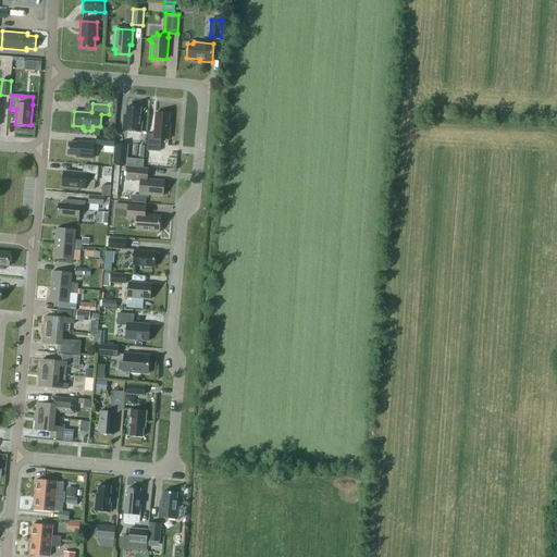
[(123,131),(141,132),(143,118),(140,118),(141,108),(127,107),(126,121),(124,121),(123,131)]
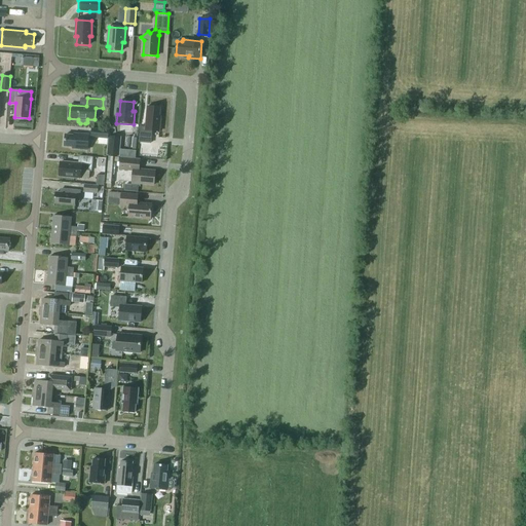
[(159,132),(161,116),(159,115),(160,108),(147,106),(146,126),(141,126),(139,142),(151,143),(152,130),(159,132)]
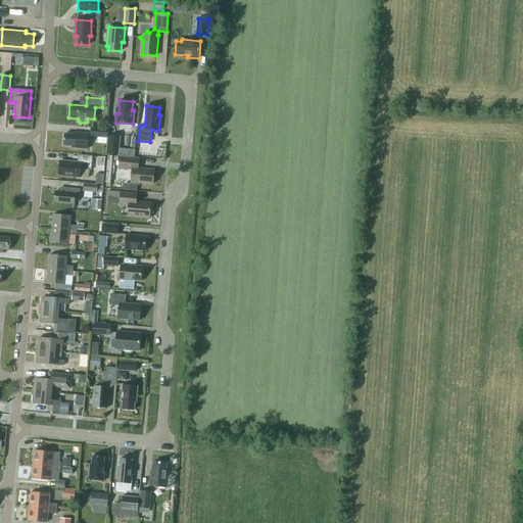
[(91,136),(107,137),(107,129),(91,128),(91,136)]
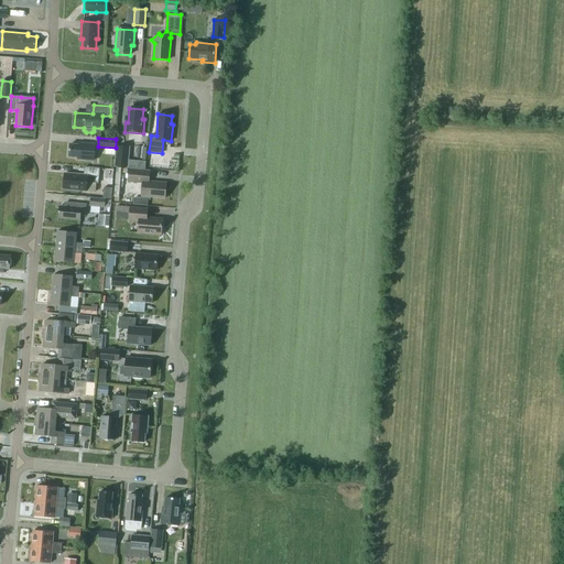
[(78,159),(94,160),(96,144),(79,143),(79,144),(71,144),(69,156),(78,158),(78,159)]
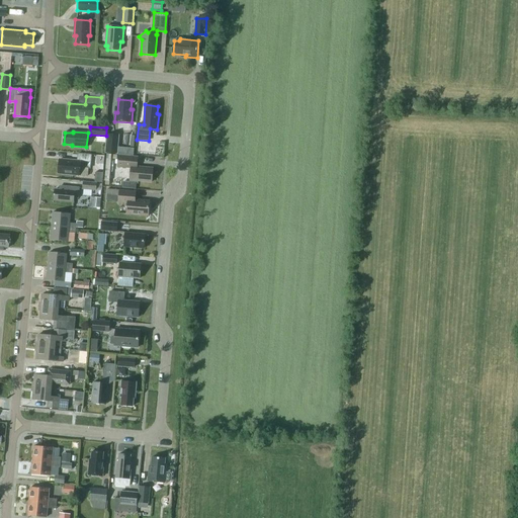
[(106,154),(117,154),(119,135),(107,134),(106,154)]
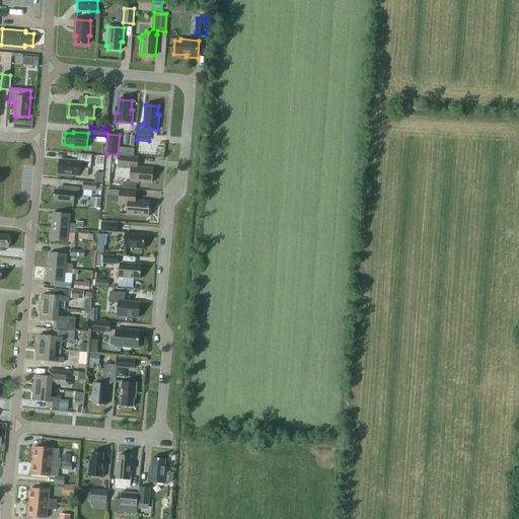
[(90,168),(91,155),(78,154),(78,161),(60,159),(58,173),(79,175),(80,167),(90,168)]
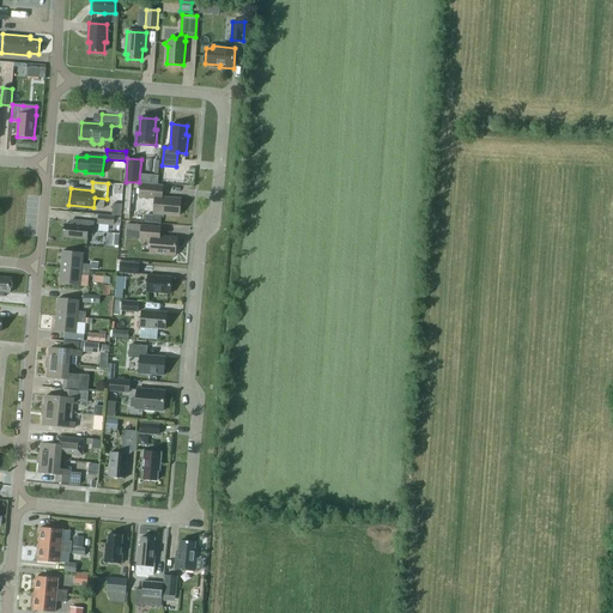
[(139,196),(155,199),(153,216),(163,217),(163,213),(180,216),(181,199),(162,198),(163,186),(140,183),(139,196)]
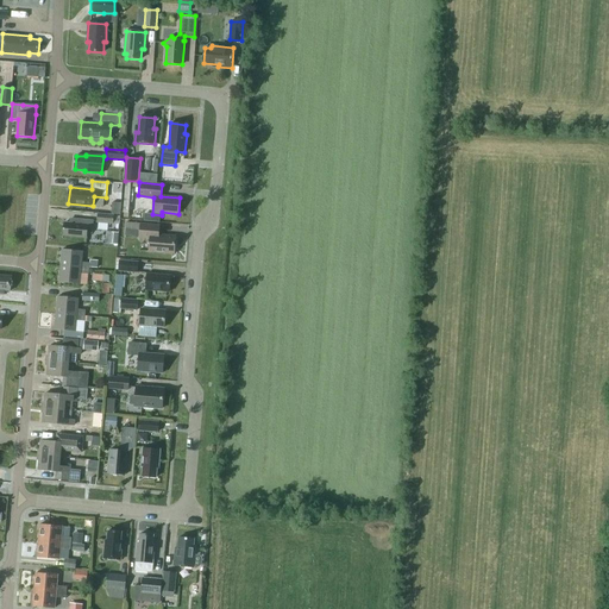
[(113,224),(113,215),(98,214),(98,223),(113,224)]
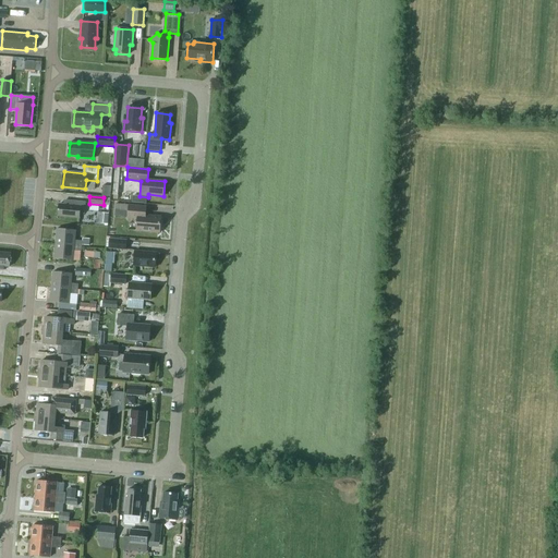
[(84,214),(85,202),(64,201),(64,204),(59,204),(58,216),(80,218),(80,213),(84,214)]
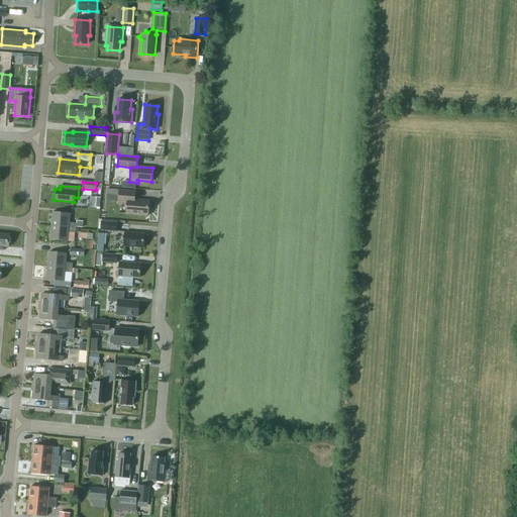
[(127,203),(126,214),(147,215),(149,200),(134,199),(135,191),(119,190),(118,202),(127,203)]
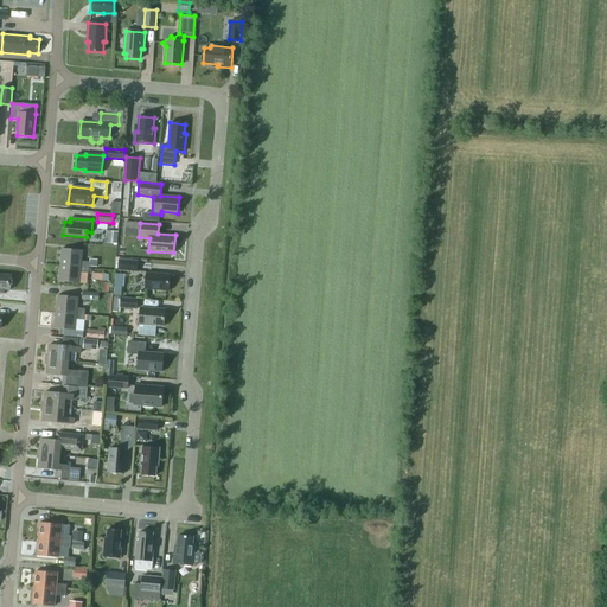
[(82,250),(62,249),(61,266),(89,268),(89,267),(90,262),(82,261),(82,250)]
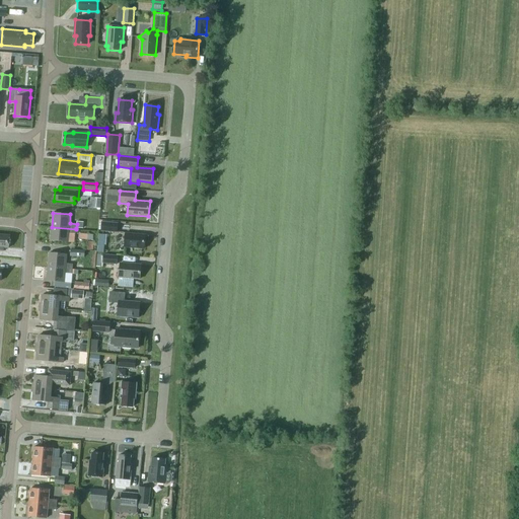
[(101,222),(101,230),(118,231),(118,223),(101,222)]
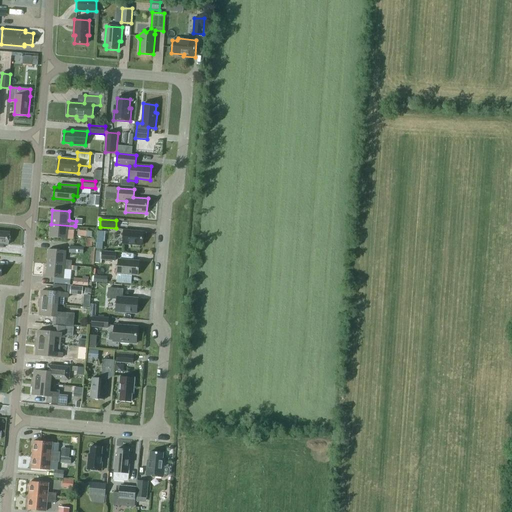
[(75,226),(51,224),(50,237),(67,239),(68,230),(75,231),(75,226)]
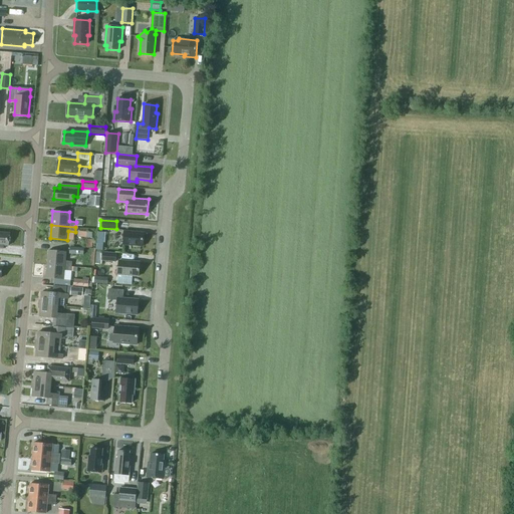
[(123,245),(143,246),(144,233),(124,231),(123,245)]
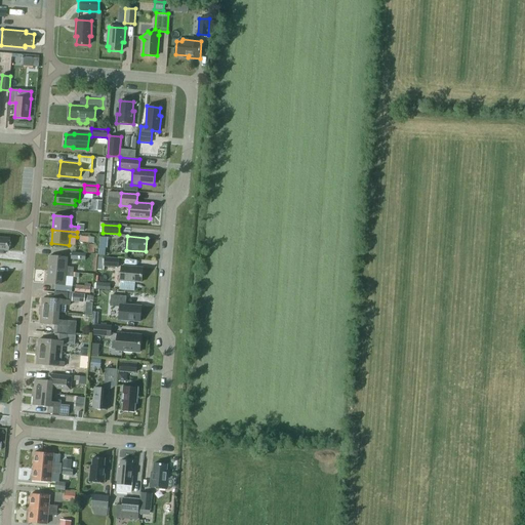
[(9,251),(10,238),(0,237),(0,253),(3,254),(3,250),(9,251)]
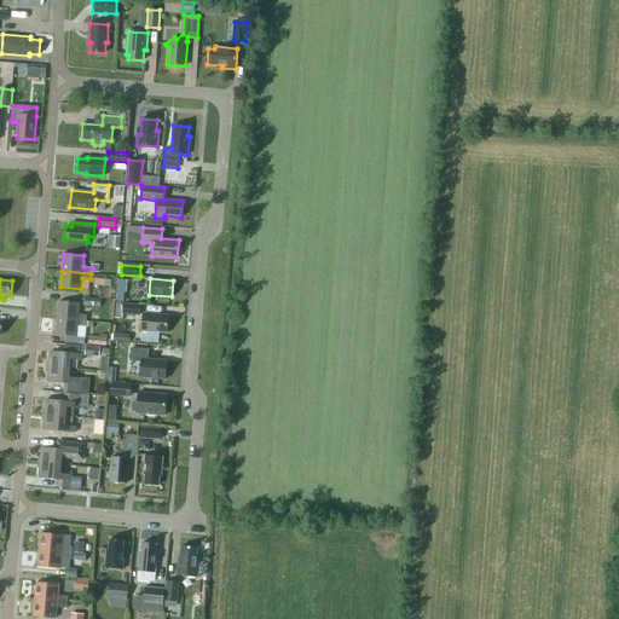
[(116,300),(116,301),(123,302),(125,293),(126,279),(117,279),(116,295),(116,300)]
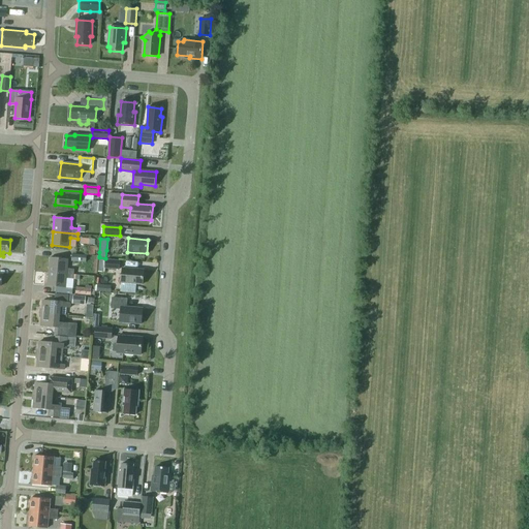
[(71,261),(86,262),(87,255),(71,254),(71,261)]
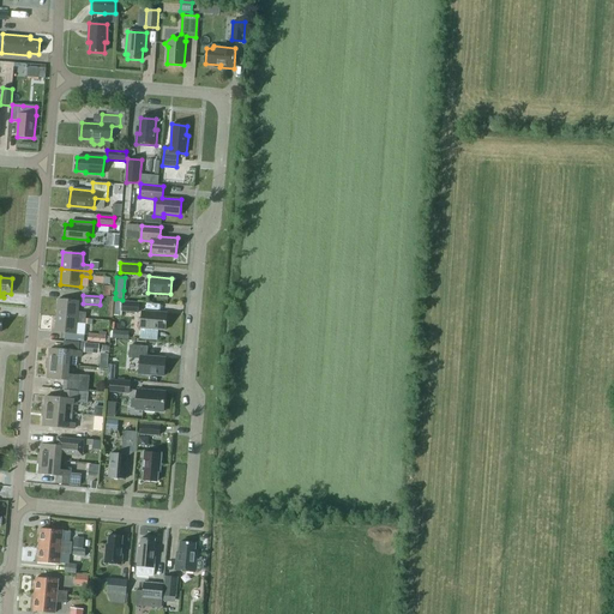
[(58,299),(56,315),(86,318),(86,313),(78,312),(79,301),(58,299)]
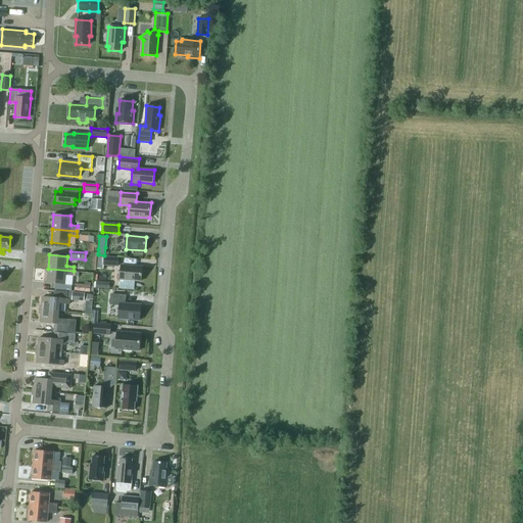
[(103,266),(119,267),(120,257),(104,256),(98,255),(97,269),(103,270),(103,266)]
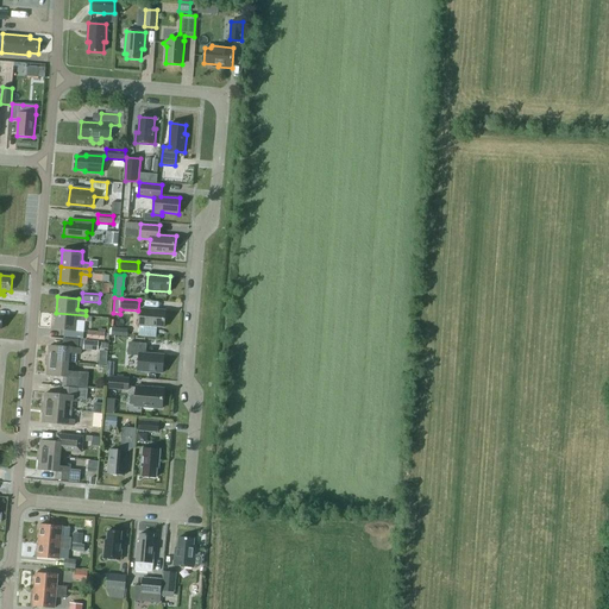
[(139,325),(164,327),(165,311),(140,308),(139,325)]
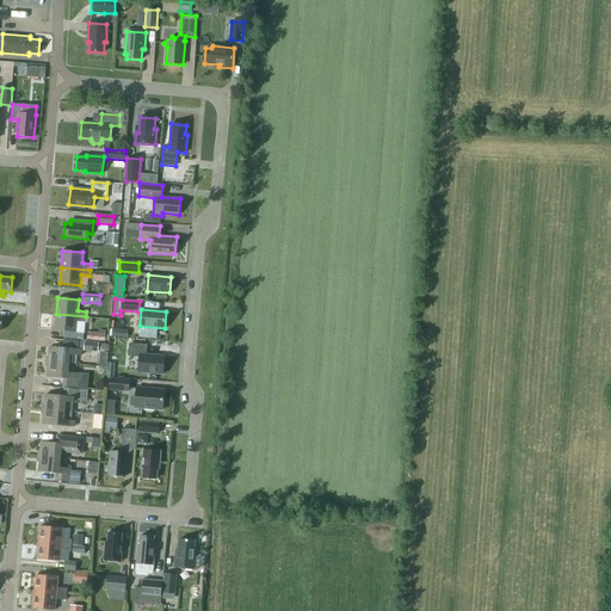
[(76,321),(85,322),(86,318),(86,316),(56,314),(55,331),(75,333),(76,321)]
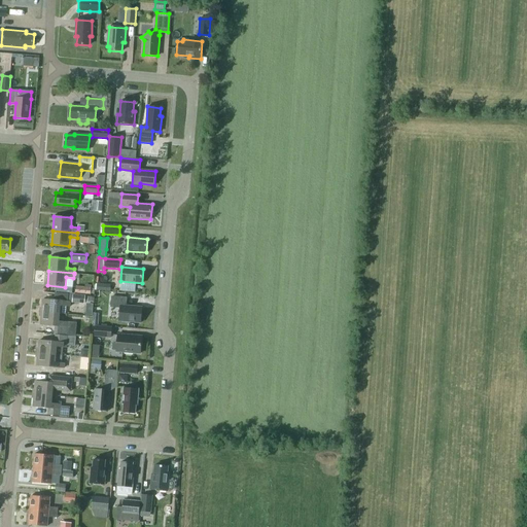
[(72,302),(72,303),(84,304),(84,302),(94,302),(94,296),(85,295),(73,294),(72,302)]
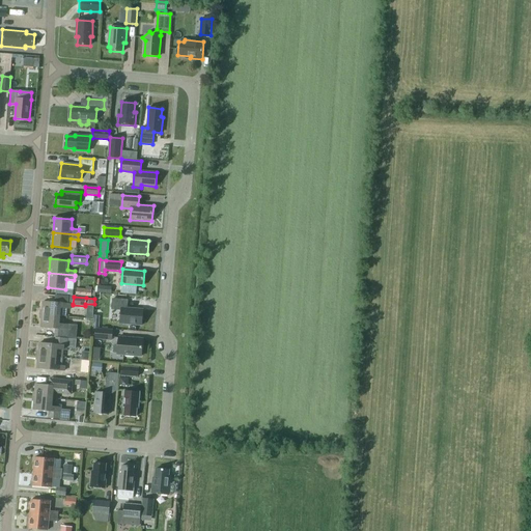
[(120,323),(142,325),(143,309),(127,308),(128,300),(113,299),(112,309),(121,310),(120,323)]
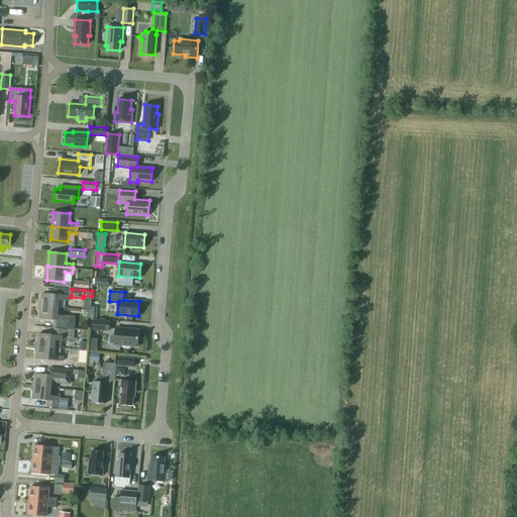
[(60,295),(41,294),(40,306),(59,307),(65,308),(65,301),(69,301),(69,296),(60,295)]
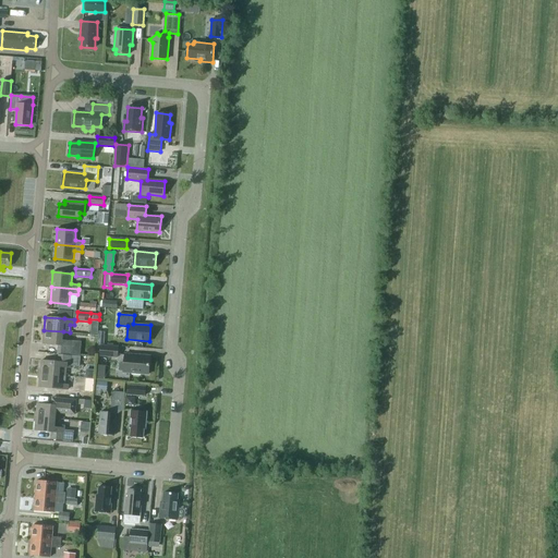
[(63,331),(44,330),(43,343),(59,346),(59,353),(80,355),(81,341),(62,340),(63,331)]
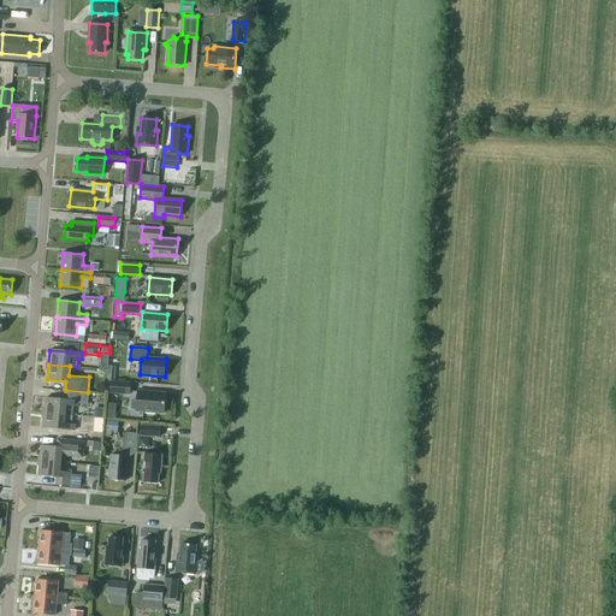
[(107,392),(130,395),(131,383),(108,380),(107,392)]
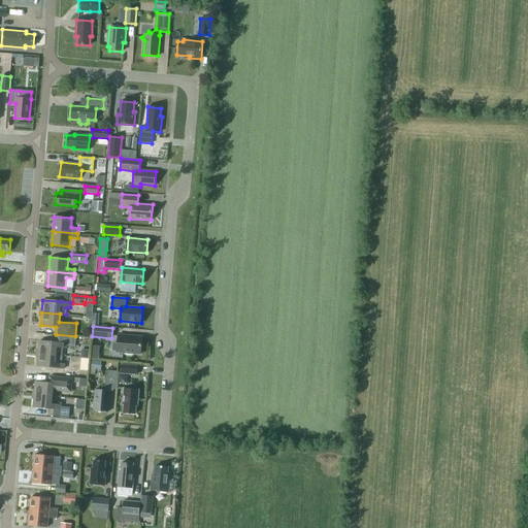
[(39,340),(38,354),(62,356),(63,348),(66,349),(66,345),(74,347),(75,337),(56,335),(55,342),(39,340)]
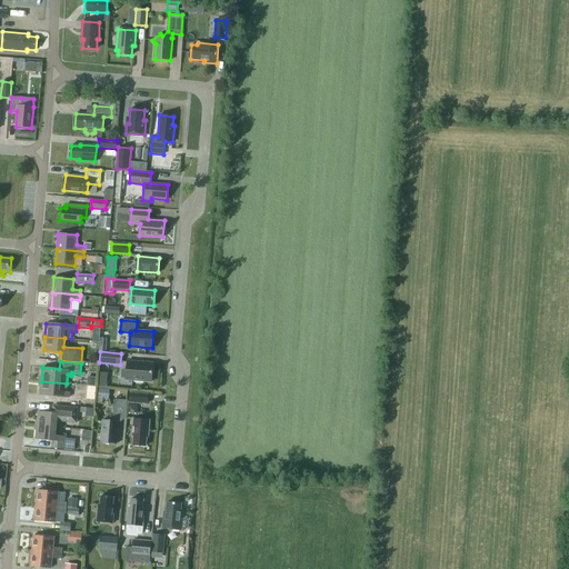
[(128,361),(126,379),(135,380),(135,381),(143,382),(143,381),(151,381),(152,362),(128,361)]
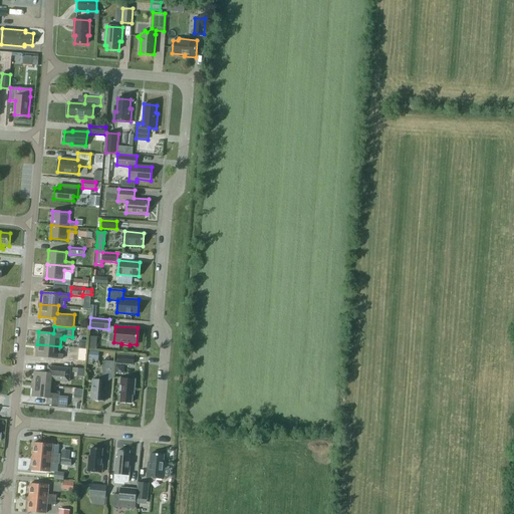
[(60,346),(37,344),(36,356),(53,358),(53,357),(62,358),(63,354),(54,353),(54,346),(60,346)]
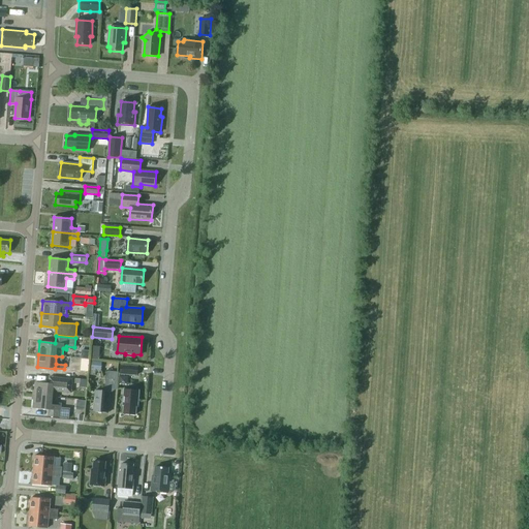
[(120,374),(137,376),(138,366),(121,365),(120,374)]
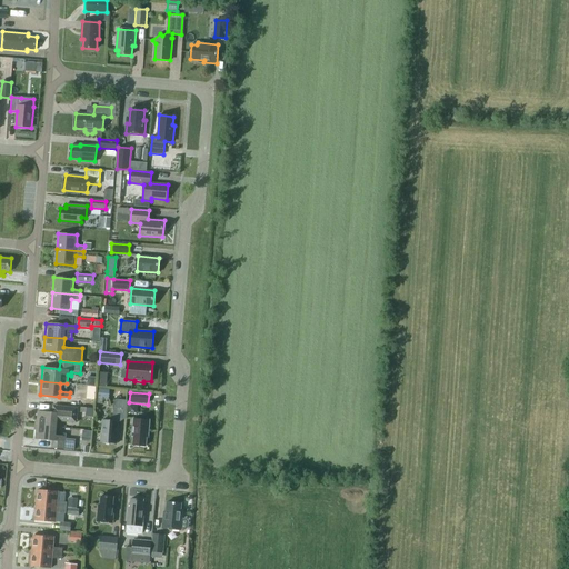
[(115,400),(113,416),(125,416),(126,400),(115,400)]
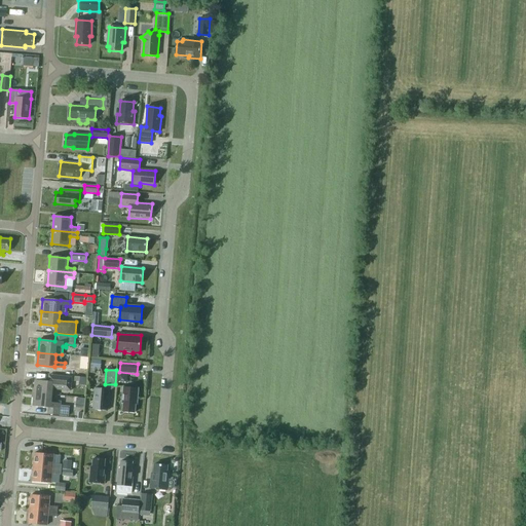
[(35,380),(34,393),(52,395),(52,389),(71,391),(73,376),(48,374),(47,381),(35,380)]
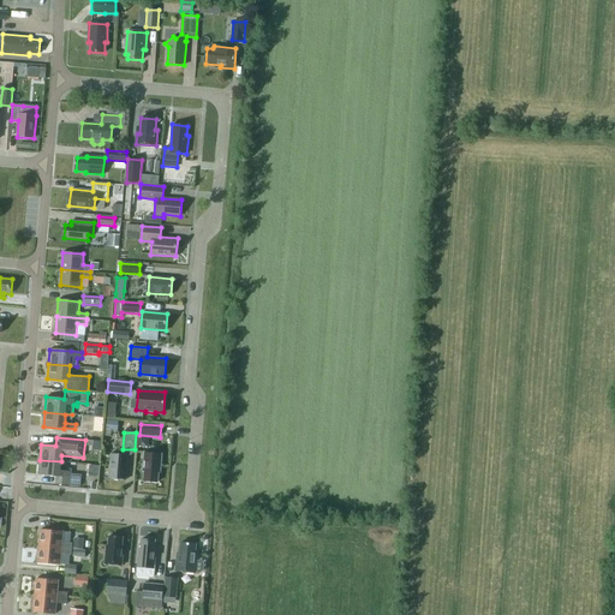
[(160,472),(161,454),(144,453),(143,471),(144,471),(144,481),(157,482),(159,472),(160,472)]
